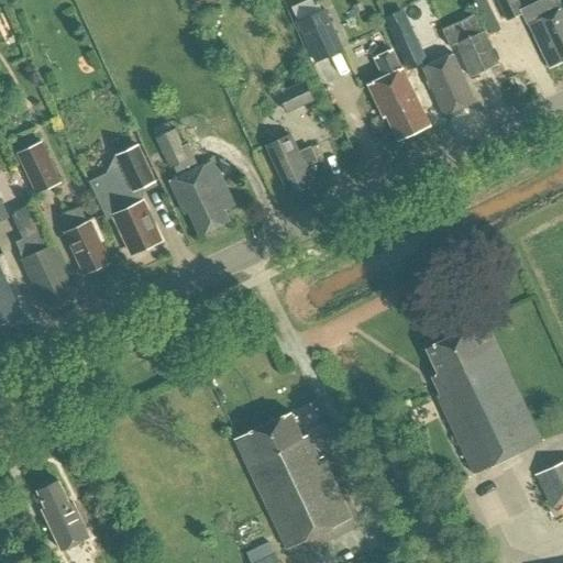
[(517,0),(497,0),(507,21),(523,13),(517,0)]
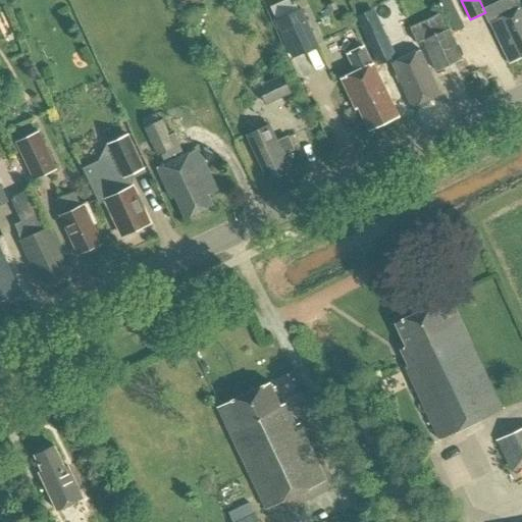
[(521,6),(496,18),(489,21),(510,63),(510,62),(515,60),(521,56),(521,6)]
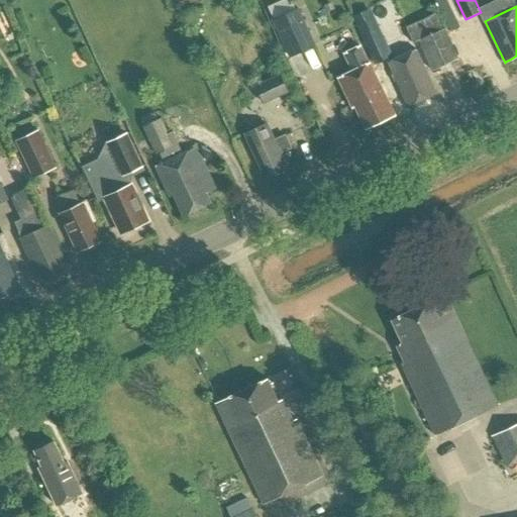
[(315,45),(298,9),(273,20),(290,58),(315,45)]
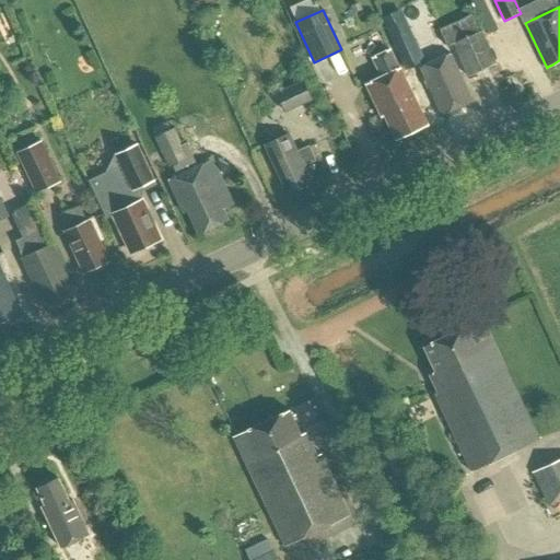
[(398,10),(380,19),(384,30),(404,21),(398,10)]
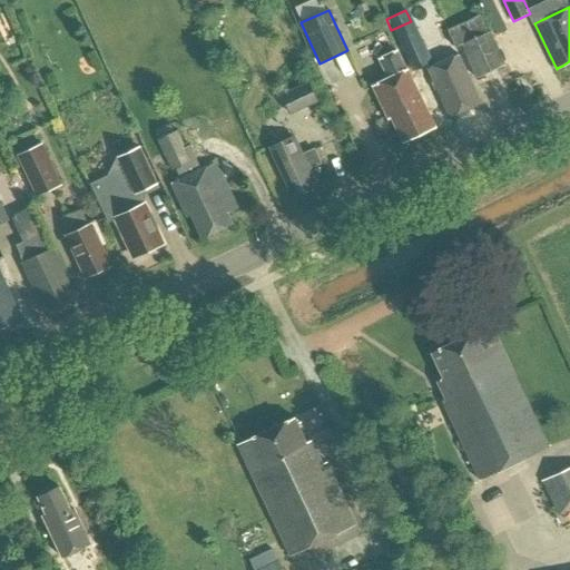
[(462,46),(477,78),(505,66),(490,32),(488,33),(481,17),(448,31),(455,48),(462,46)]
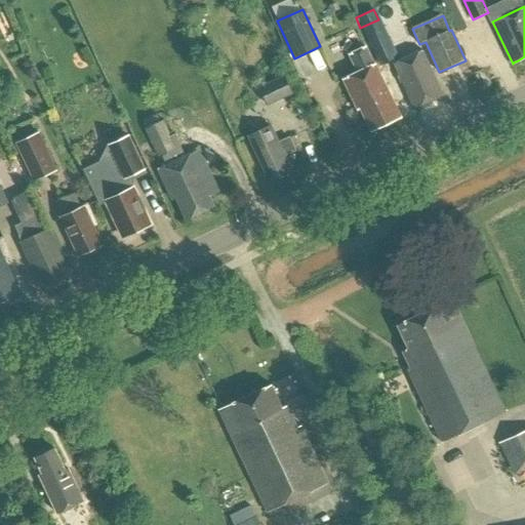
[(372,46),(381,65),(397,57),(388,39),(372,46)]
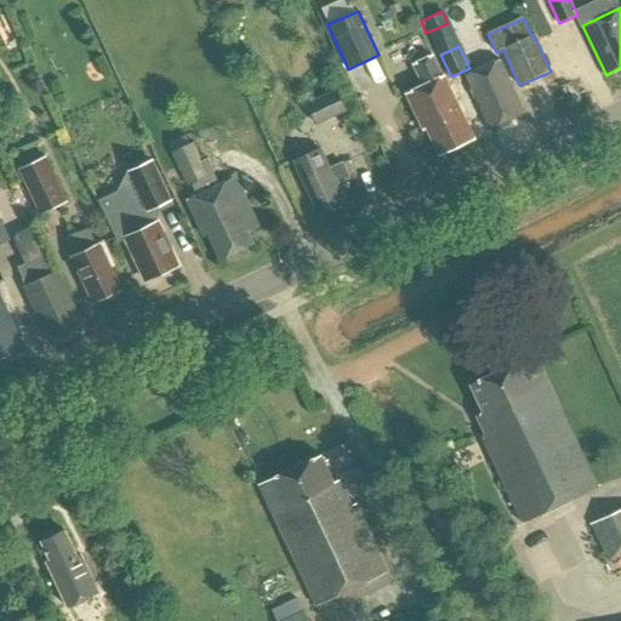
[(406,93),(423,130),(427,129),(439,155),(474,140),(444,75),(443,77),(432,56),(414,64),(423,86),(406,93)]
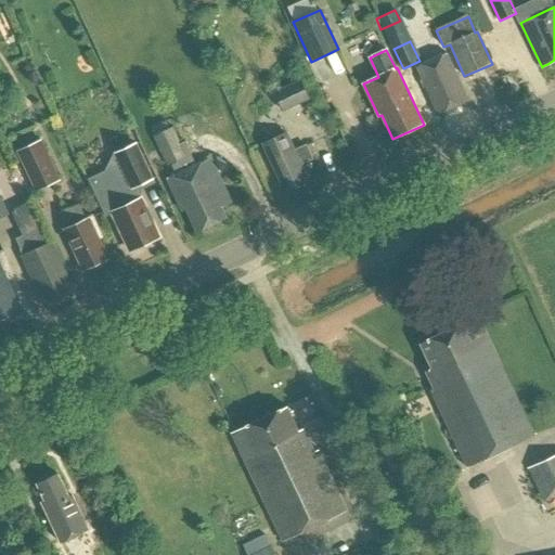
[(416,67),(438,115),(468,102),(446,54),(416,67)]
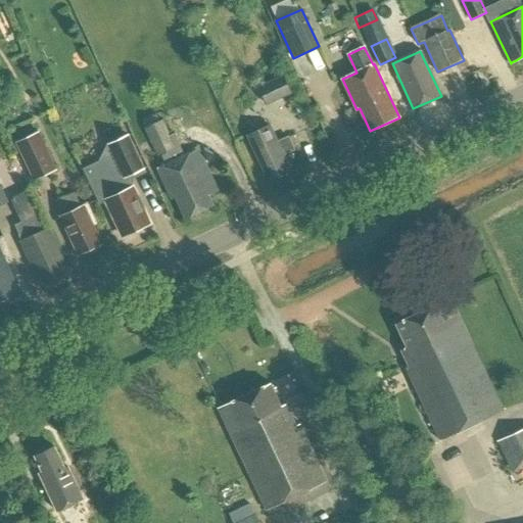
[(291,93),(284,76),(259,87),(268,104),(291,93)]
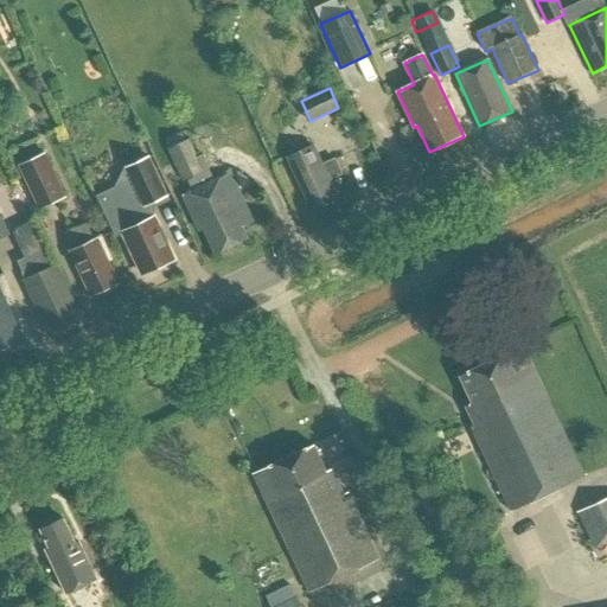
[(192,140),(172,149),(187,183),(190,180),(195,191),(185,196),(200,231),(205,229),(217,254),(250,240),(244,227),(256,222),(234,174),(217,181),(206,155),(200,158),(192,140)]
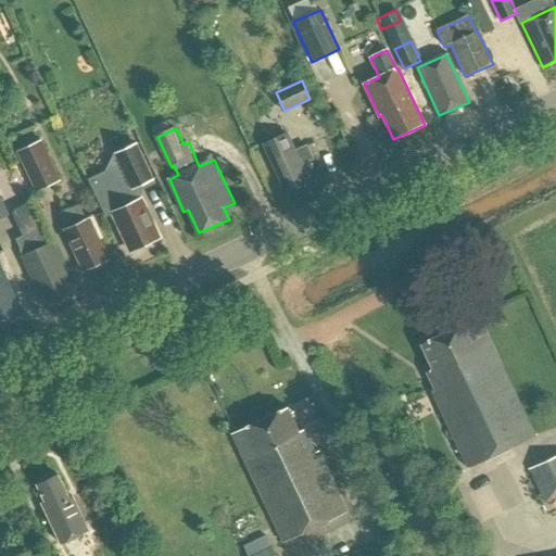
[(270,160),(287,191),(310,180),(302,164),(314,159),(307,144),(295,150),(295,149),(292,150),(286,134),(266,142),(274,159),(270,160)]
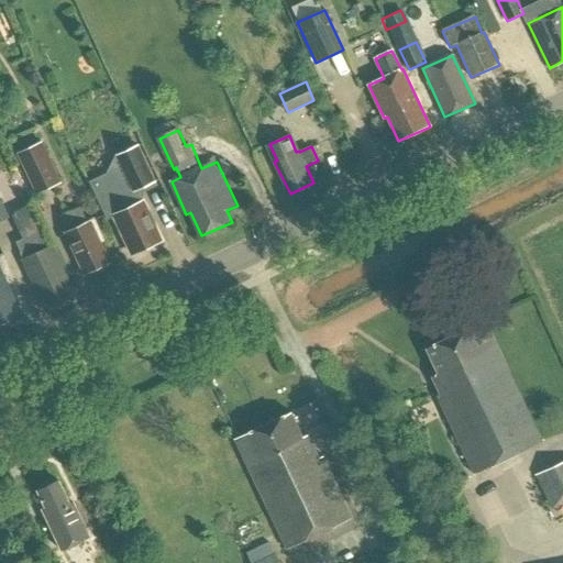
[(18,155),(36,195),(61,183),(42,143),(18,155)]
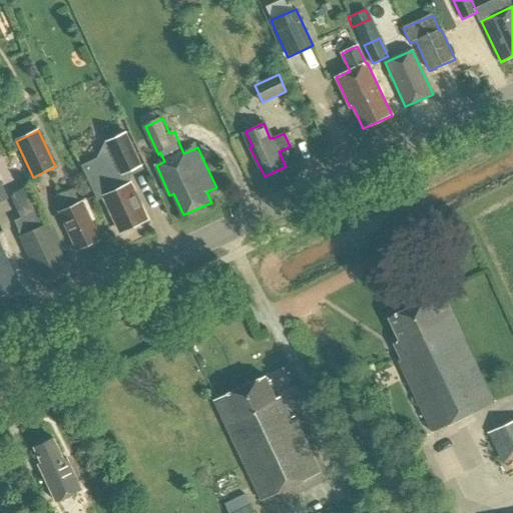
[(105,197),(121,231),(148,219),(137,196),(138,195),(132,183),(128,185),(126,179),(128,171),(140,165),(142,170),(144,169),(126,132),(106,141),(112,153),(83,167),(99,200),(105,197)]
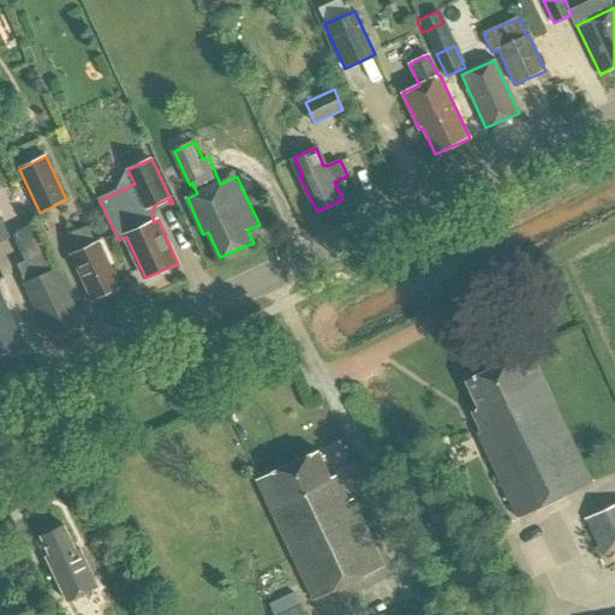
[(0,244),(11,239),(0,215),(0,244)]
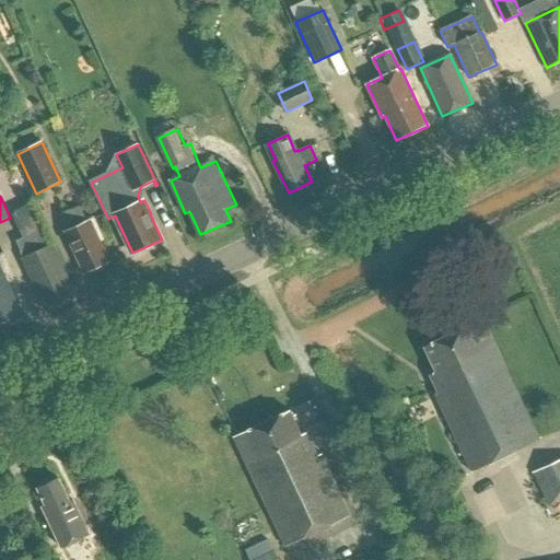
[(48,298),(51,303),(69,295),(58,272),(65,269),(54,246),(51,247),(33,206),(13,214),(25,242),(18,245),(24,259),(43,300),(48,298)]
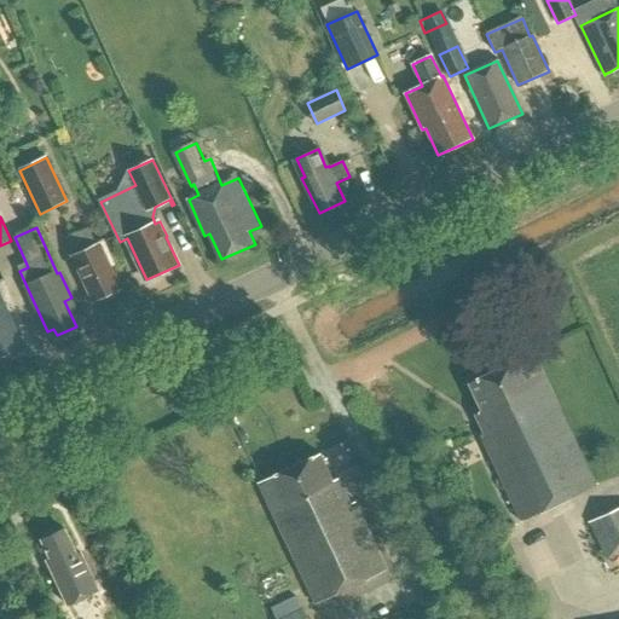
[(87,281),(96,300),(100,299),(108,298),(114,291),(119,290),(110,272),(113,271),(108,261),(111,259),(103,242),(97,246),(88,229),(68,238),(75,255),(73,256),(85,282),(87,281)]
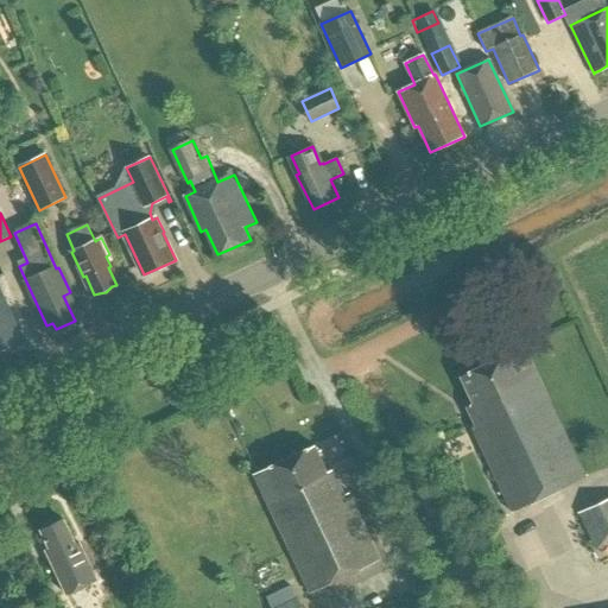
[(0,352),(6,349),(11,353),(11,354),(25,348),(24,347),(24,341),(25,341),(0,289),(0,352)]
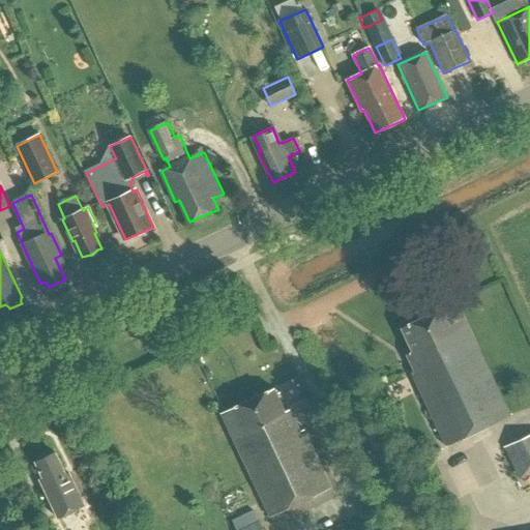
[(413,352),(407,355),(415,372),(411,374),(446,446),(510,416),(455,302),(402,328),(413,352)]
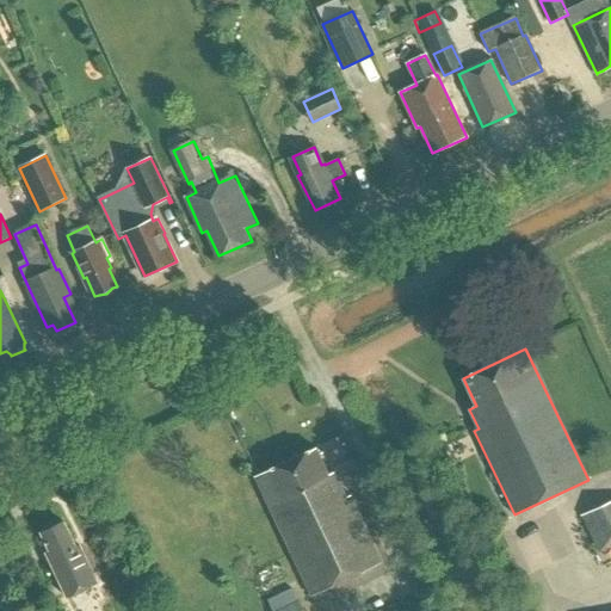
[(315,449),(255,476),(312,597),(382,563),(350,495),(346,498),(334,473),(328,475),(315,449)]
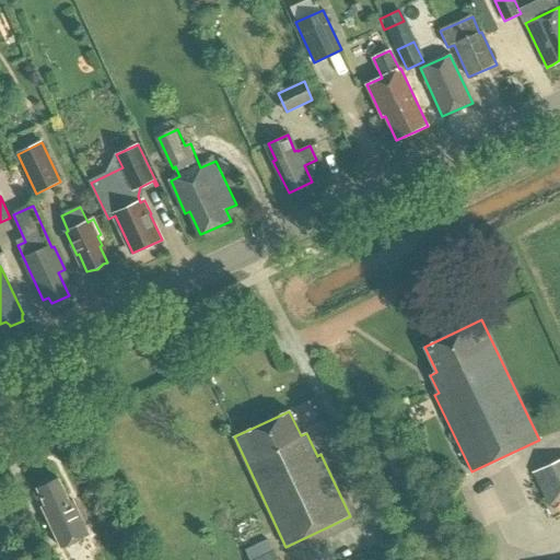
[(559,455),(528,469),(545,505),(559,498),(559,455)]
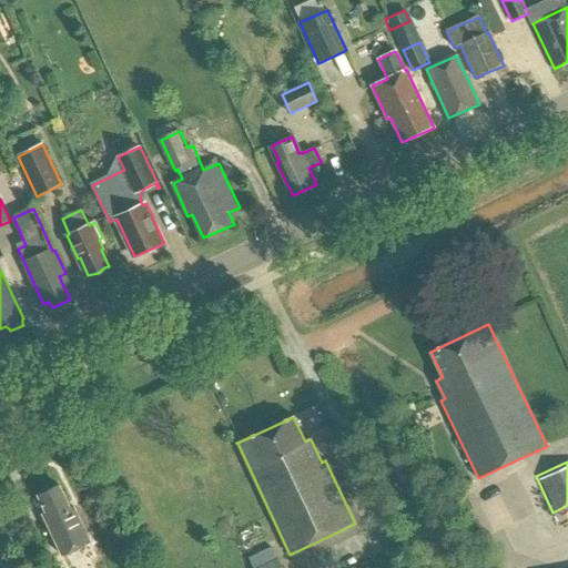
[(42,514),(62,556),(91,543),(74,507),(70,509),(59,485),(58,486),(52,484),(42,488),(40,494),(38,495),(47,513),(42,514)]
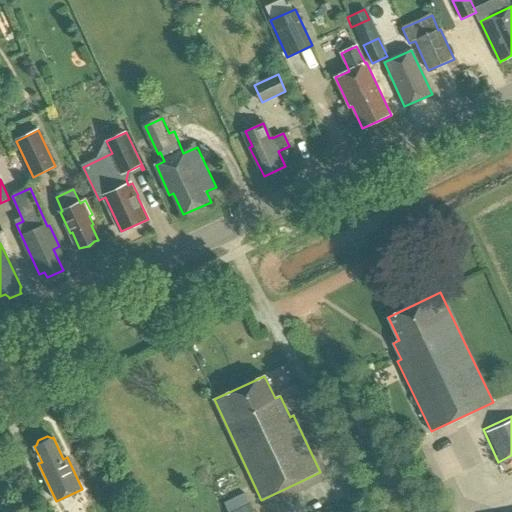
[(232,511),(254,511),(251,503),(232,511)]
